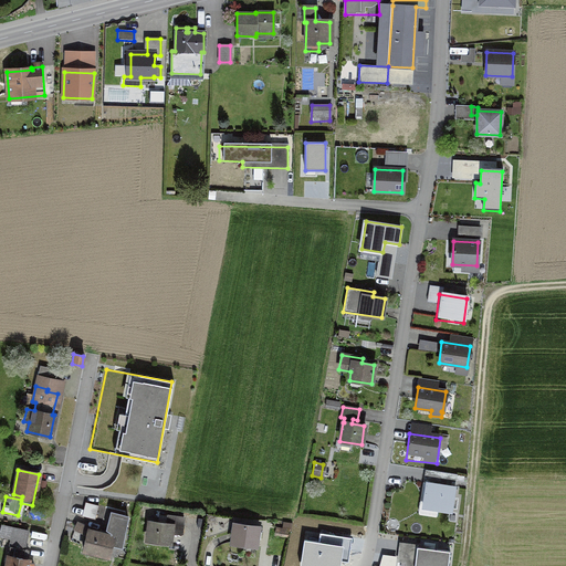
[(456,489),(425,484),(421,509),(452,512),(456,489)]
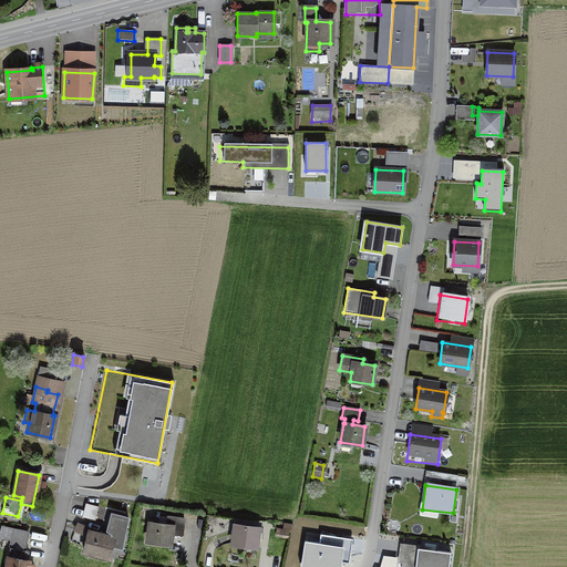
[(96,508),(84,506),(82,517),(94,521),(96,508)]
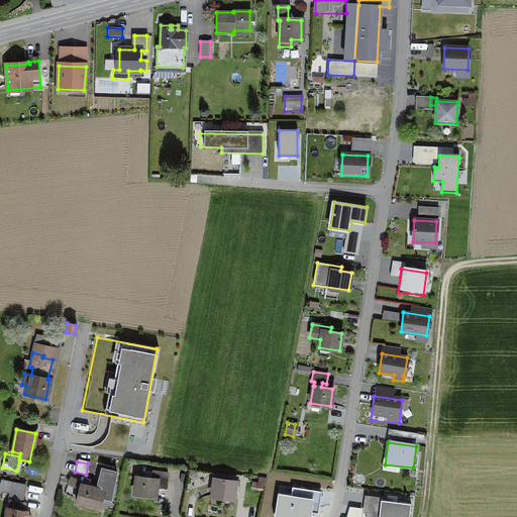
[(116,475),(102,471),(100,480),(97,479),(96,485),(101,488),(101,489),(80,484),(76,503),(99,509),(101,499),(111,501),(116,475)]
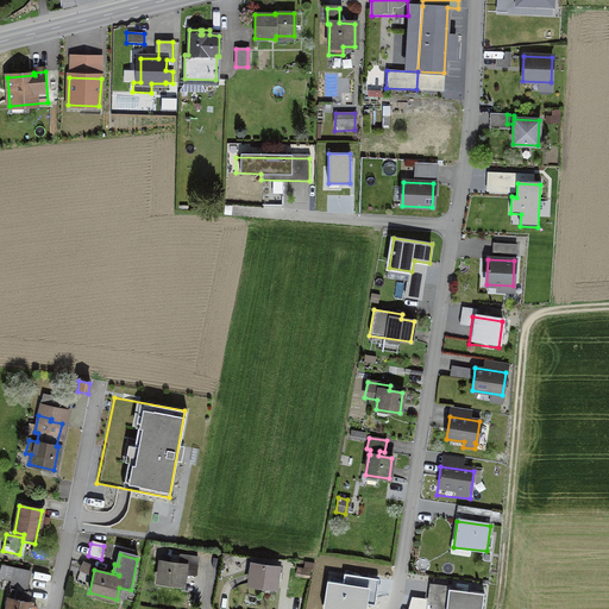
[(183,569),(195,570),(196,557),(180,556),(179,564),(161,562),(158,582),(181,585),(183,569)]
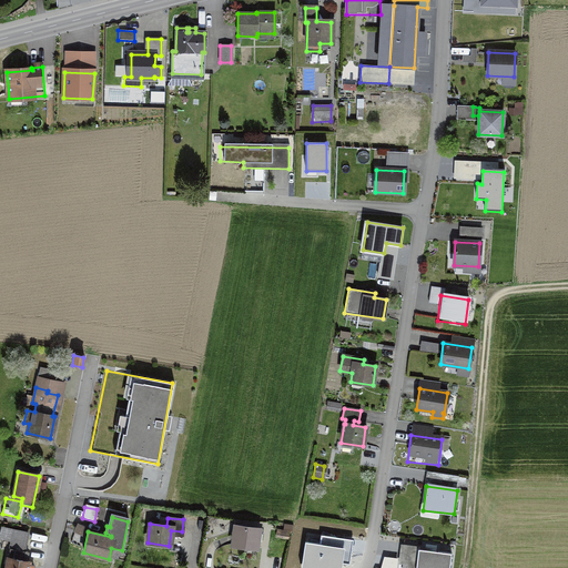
[(232,546),(256,549),(259,529),(235,526),(232,546)]
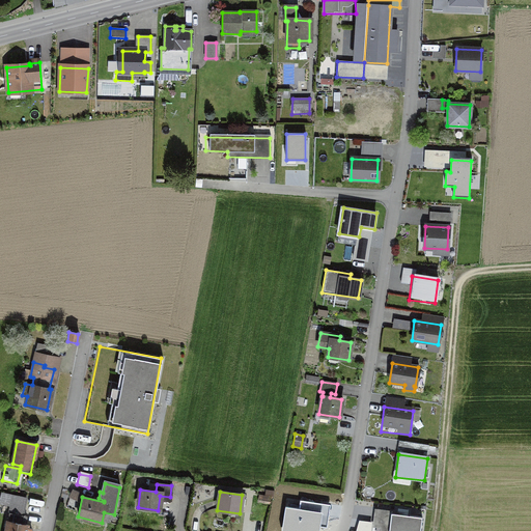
[(21,515),(25,498),(12,496),(7,522),(6,521),(4,530),(30,530),(31,529),(27,528),(27,525),(22,524),(23,515),(21,515)]
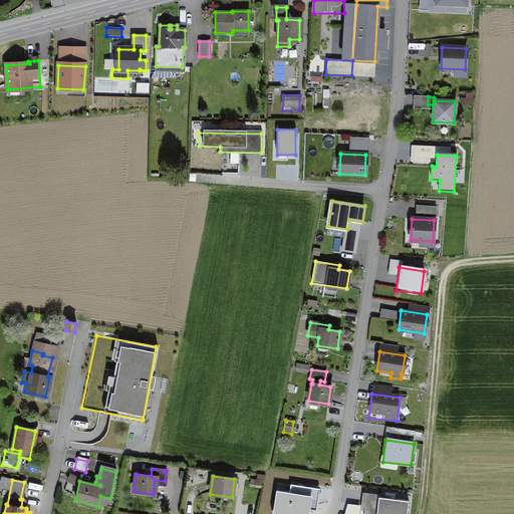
[(277,491),(273,513),(309,513),(310,510),(316,511),(320,489),(292,485),(290,493),(277,491)]
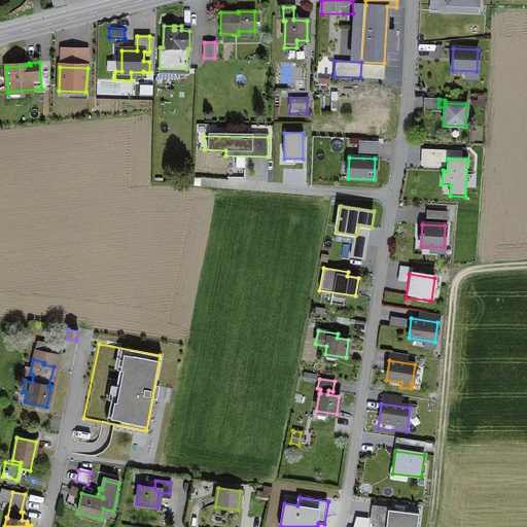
[(418,526),(420,514),(389,510),(387,526),(418,526)]
